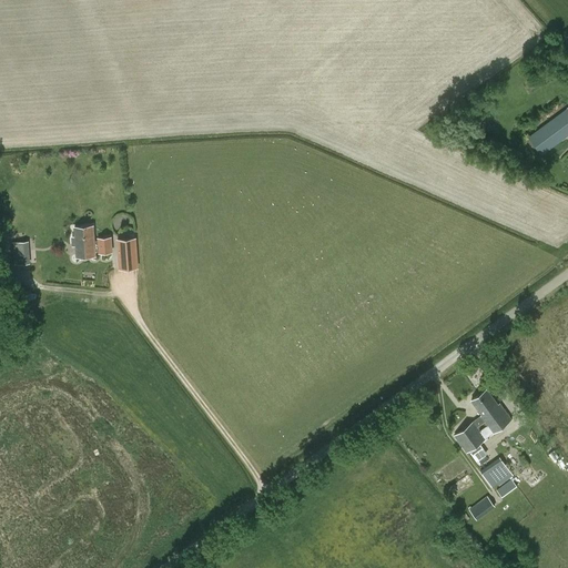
[(567,107),(528,137),(541,155),(567,135),(567,107)]
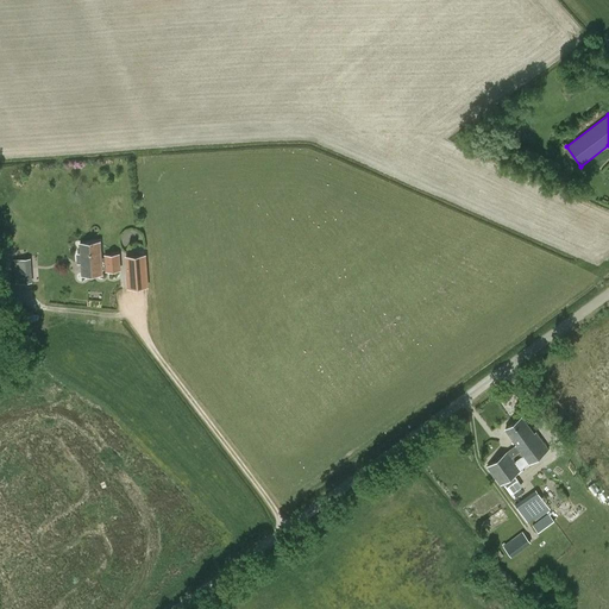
[(80,244),(82,275),(101,274),(99,243),(80,244)]
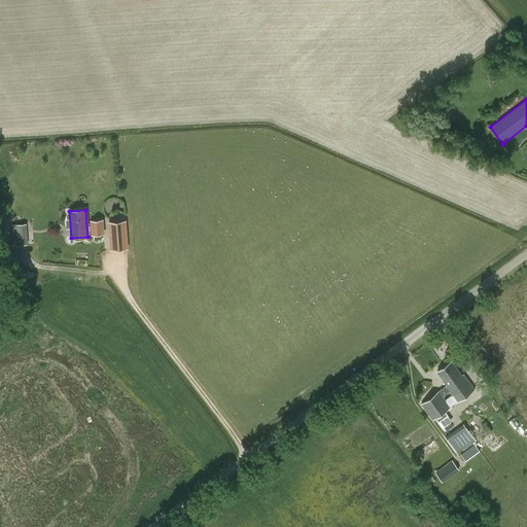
[(104,219),(91,220),(92,235),(105,234),(104,219)]
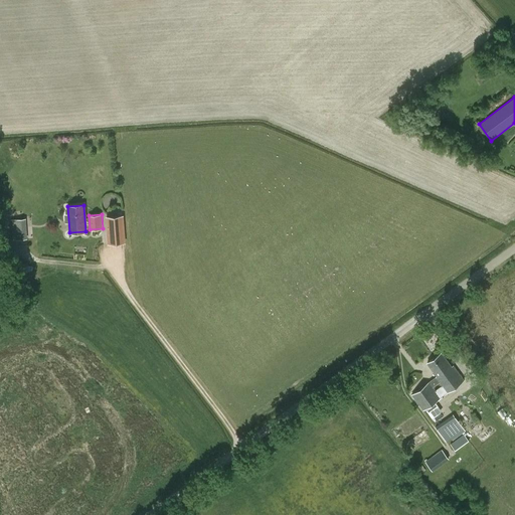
[(126,242),(124,215),(106,216),(108,243),(126,242)]
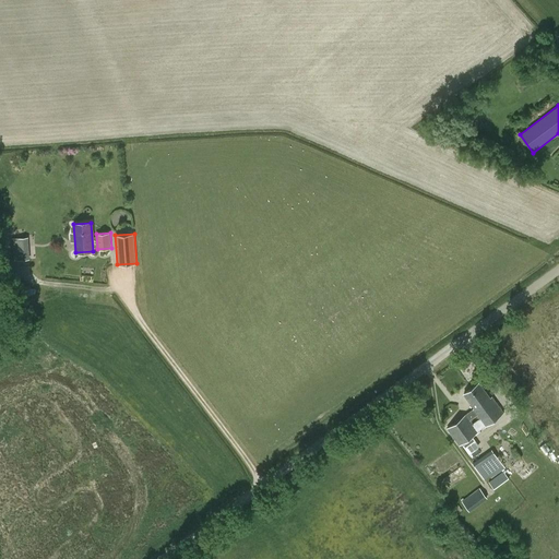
[(490,399),(478,383),(464,394),(475,408),(473,409),(447,428),(459,445),(478,431),(471,419),(477,415),(485,426),(503,413),(492,397),(490,399)]
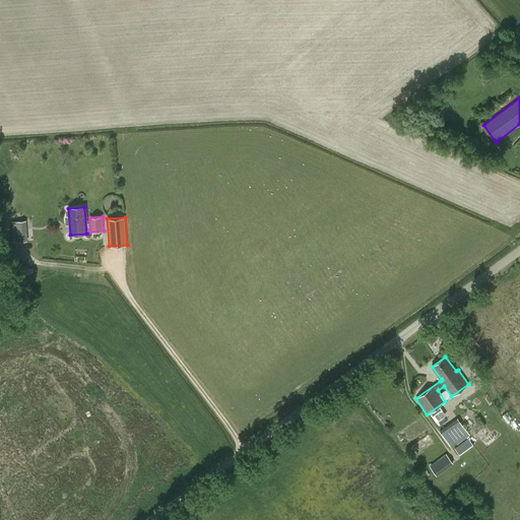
[(438,421),(448,417),(444,408),(434,413),(438,421)]
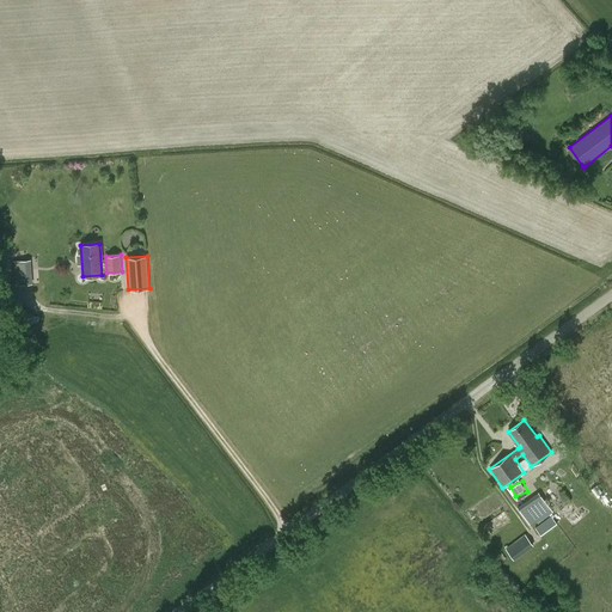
[(552,509),(539,491),(518,507),(530,525),(552,509)]
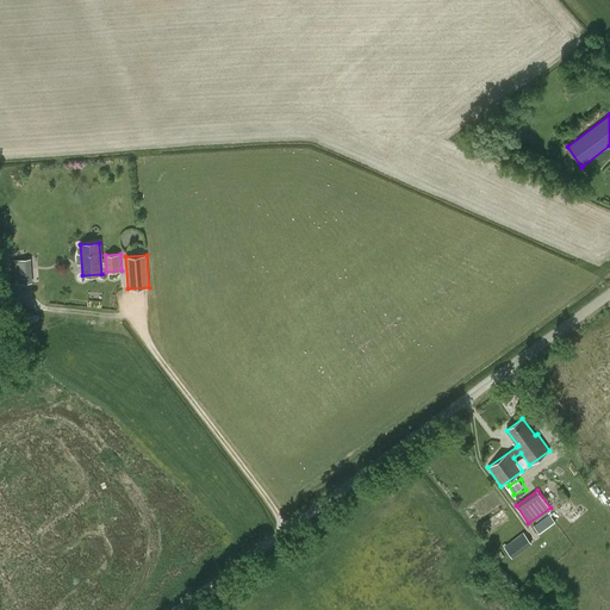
[(582,517),(568,499),(534,526),(540,534),(566,514),(576,522),(582,517)]
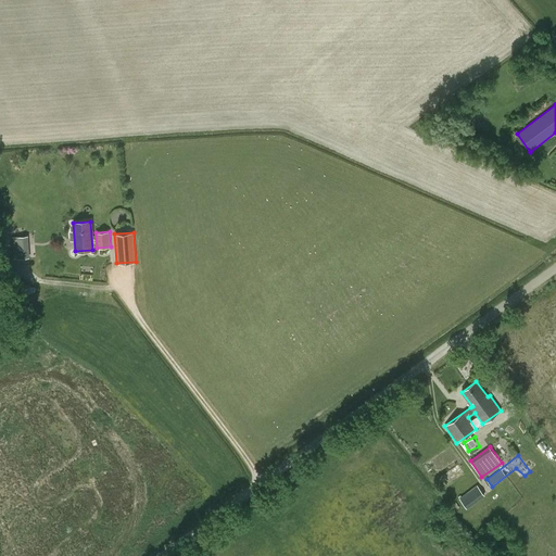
[(467,493),(459,498),(467,508),(485,495),(472,479),(463,487),(467,493)]
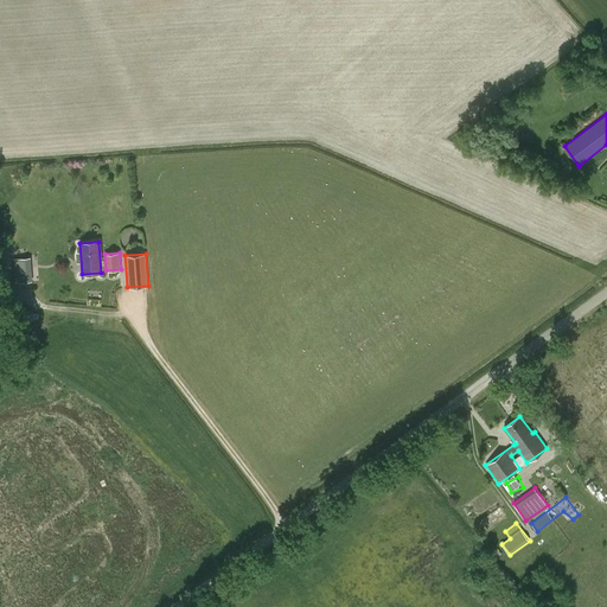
All buildings are outlined.
